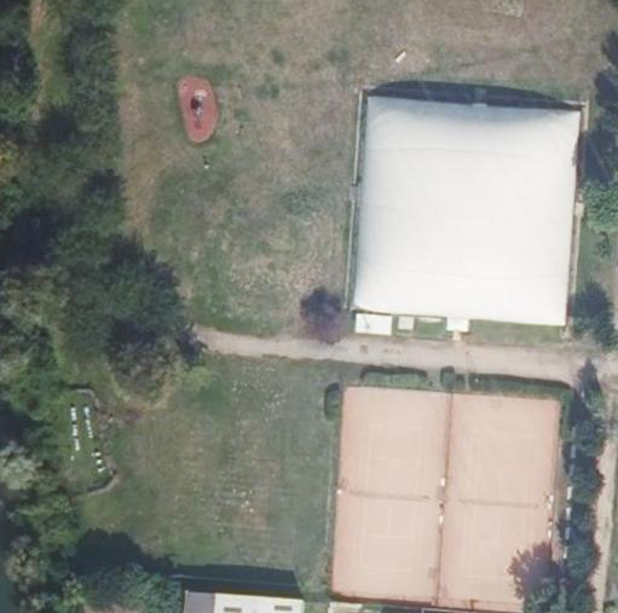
[(457,321),(469,113),(361,104),(350,312),(457,321)]
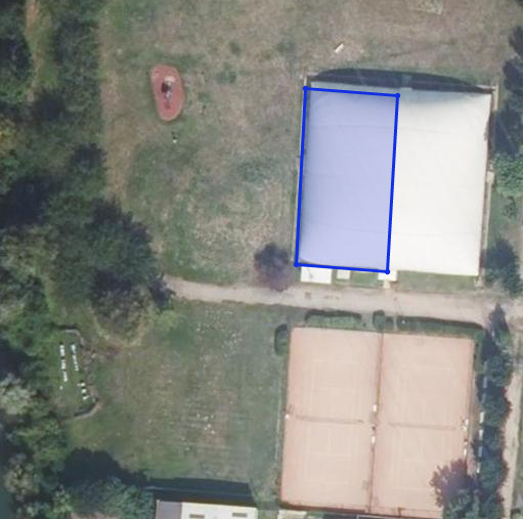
[(478,279),(490,101),(397,95),(387,271),(478,279)]
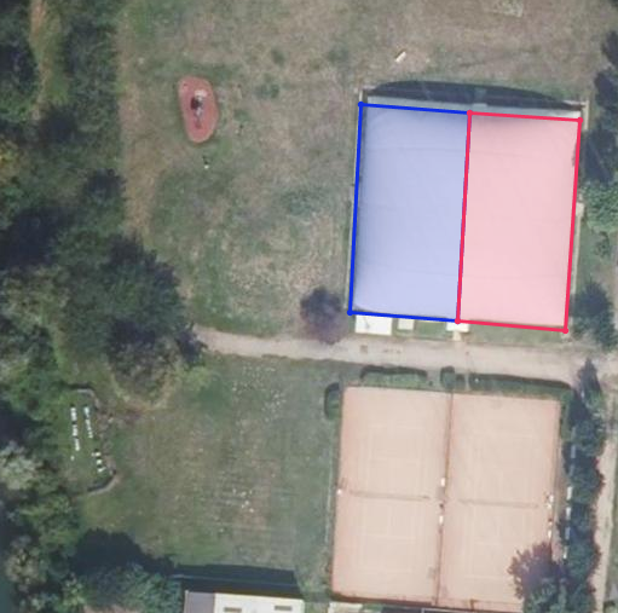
[(300,612),(301,597),(174,589),(178,612),(300,612)]
